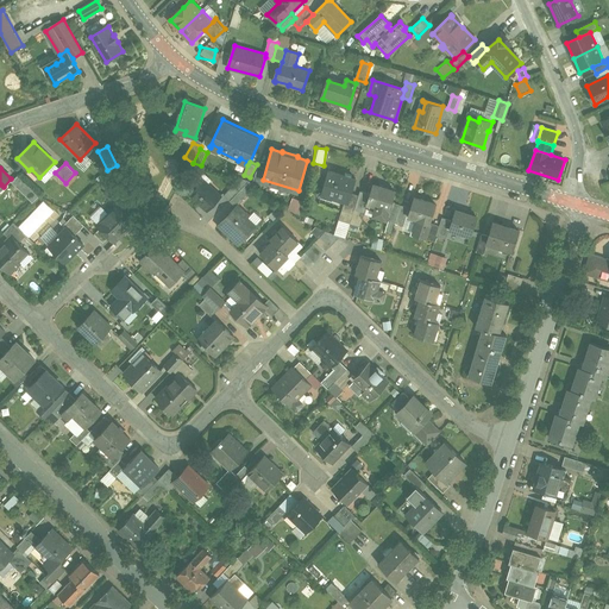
[(356,179),(330,171),(322,194),(345,201),(349,202),(351,193),(356,179)]
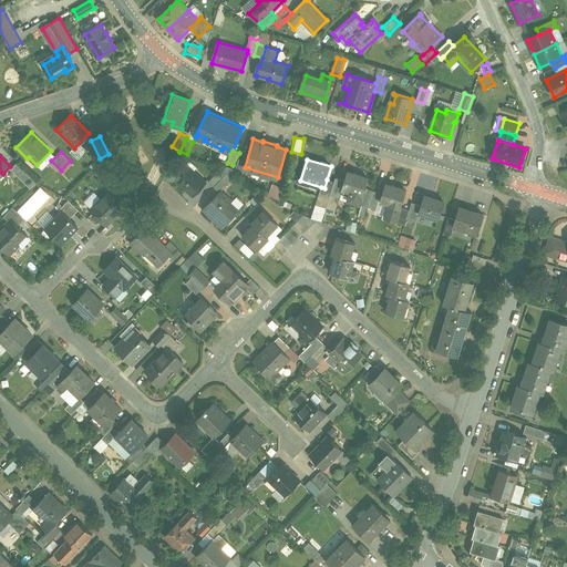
[(31,176),(18,163),(11,169),(24,183),(31,176)]
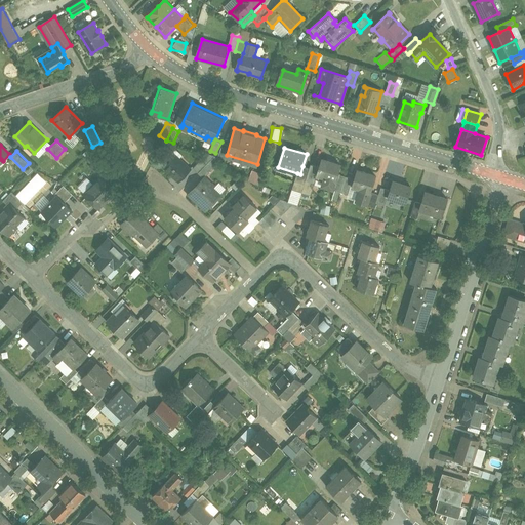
[(177,155),(166,166),(179,179),(191,168),(177,155)]
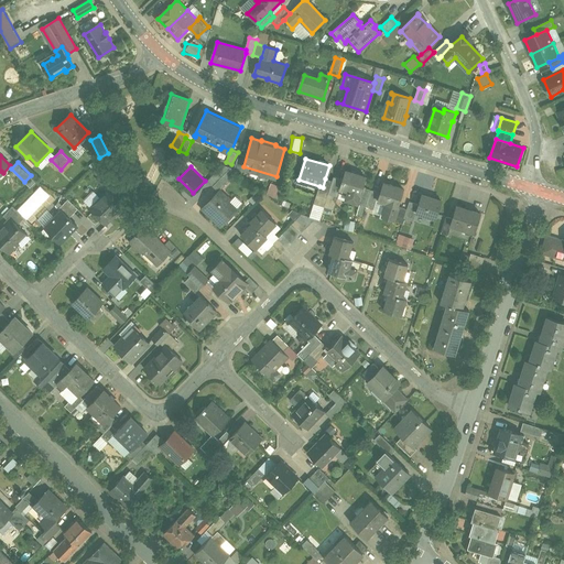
[(224,174),(219,180),(226,185),(238,172),(234,169),(231,167),(224,174)]
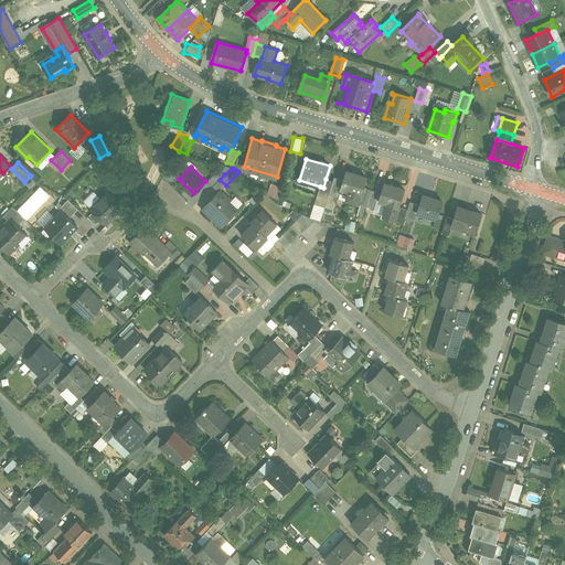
[(121,184),(108,170),(98,180),(109,192),(113,194),(121,184)]
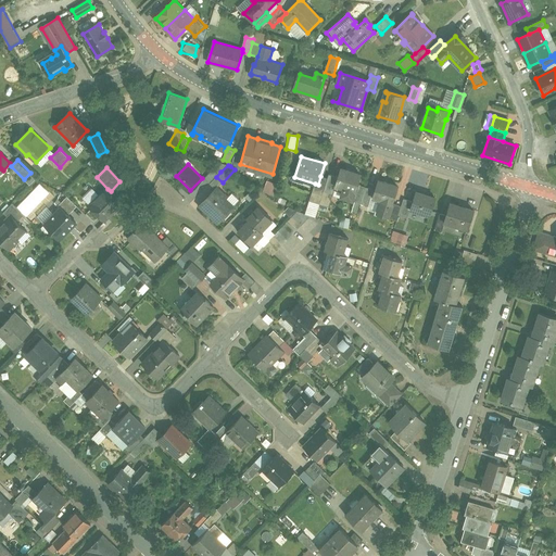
[(215,167),(205,177),(211,182),(216,177),(220,172),(215,167)]
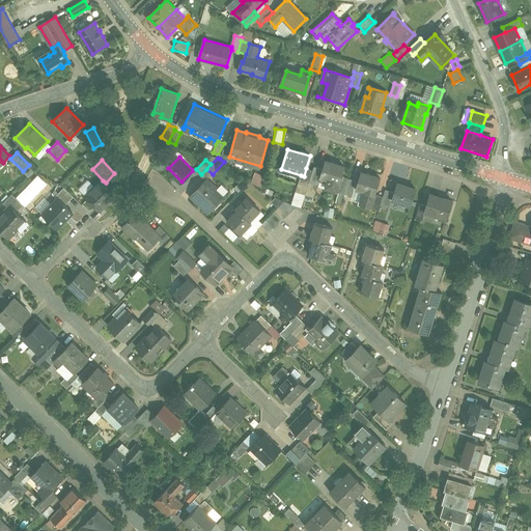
[(344,167),(326,161),(324,169),(320,169),(315,185),(318,186),(320,180),(328,184),(327,188),(337,191),(341,176),(344,167)]
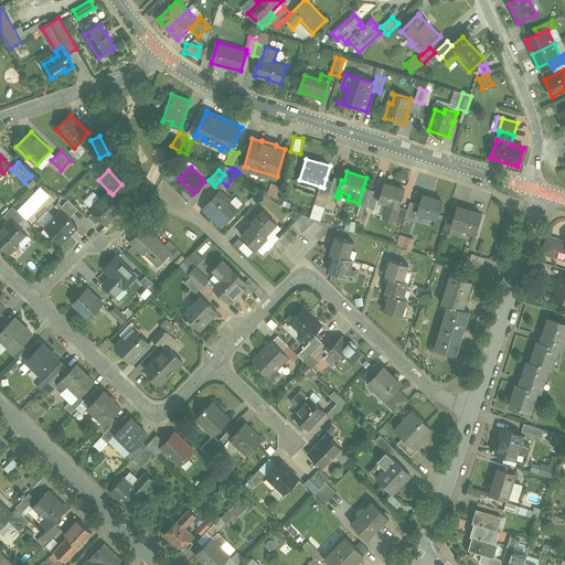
[(341,180),(334,178),(333,181),(329,194),(336,196),(341,180)]
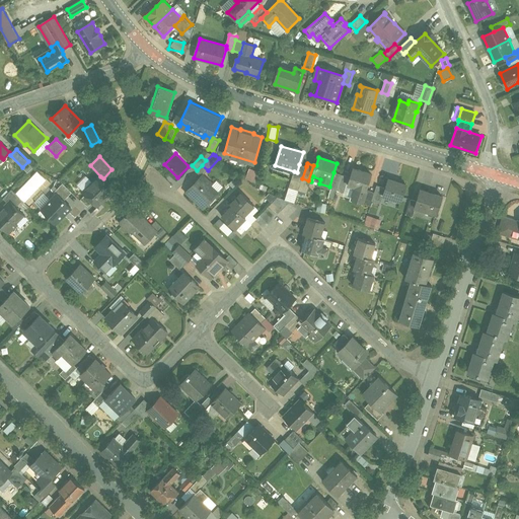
[(297,172),(294,171),(292,179),(301,182),(302,178),(306,166),(299,164),(297,172)]
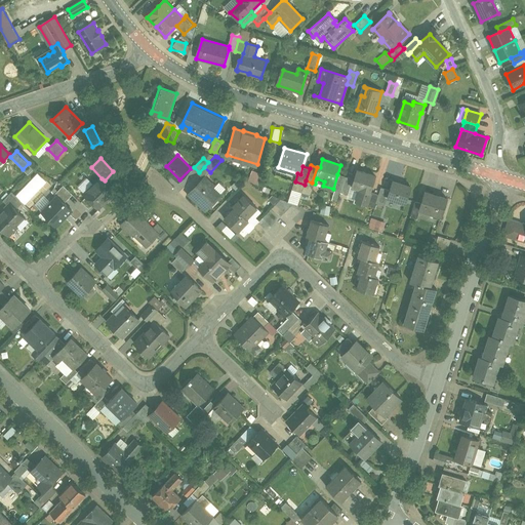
[(376,176),(358,170),(355,179),(352,187),(361,189),(357,201),(367,204),(371,192),(376,176)]
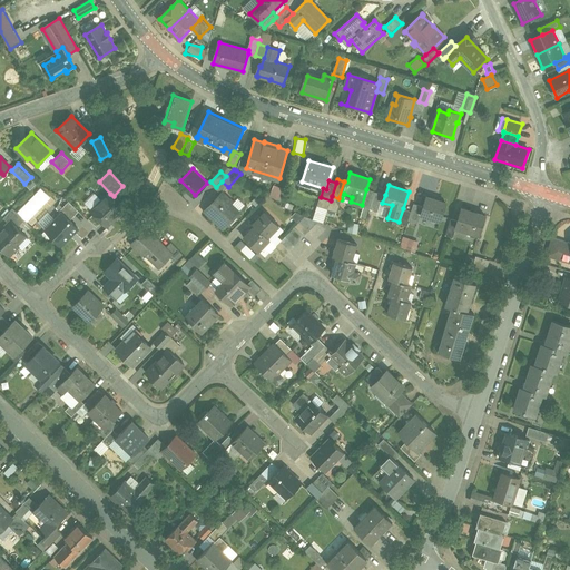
[(375,192),(366,189),(362,205),(364,206),(363,207),(370,209),(375,192)]
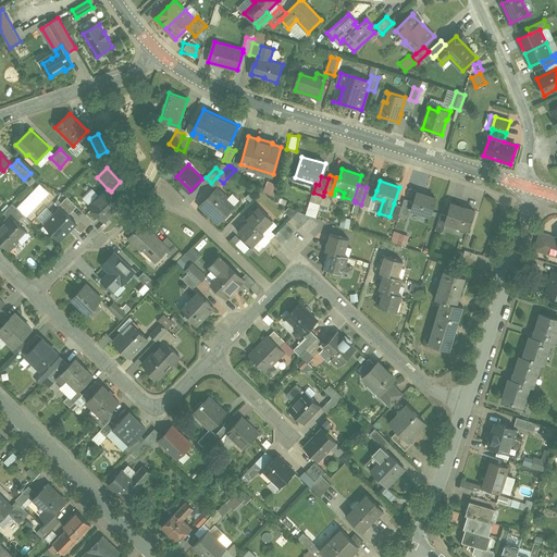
[(367,187),(361,205),(371,207),(373,198),(376,190),(367,187)]
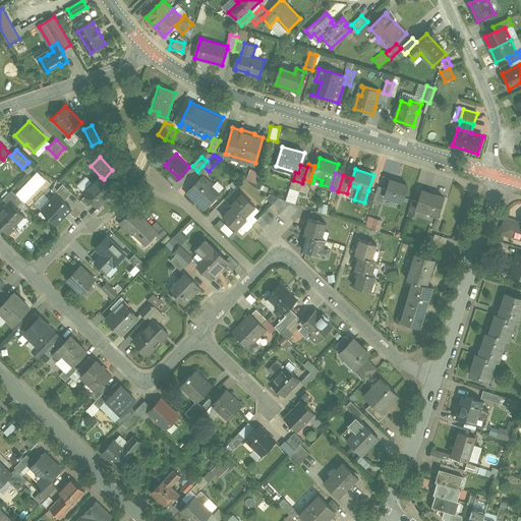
[(203,176),(188,191),(193,196),(196,194),(208,205),(205,208),(205,209),(225,187),(225,186),(218,194),(211,188),(214,186),(203,176)]
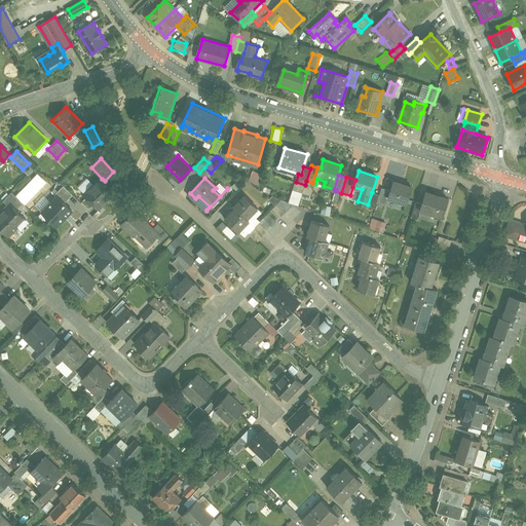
[(102,179),(85,196),(88,199),(88,202),(92,205),(95,205),(99,210),(115,192),(105,181),(102,179)]
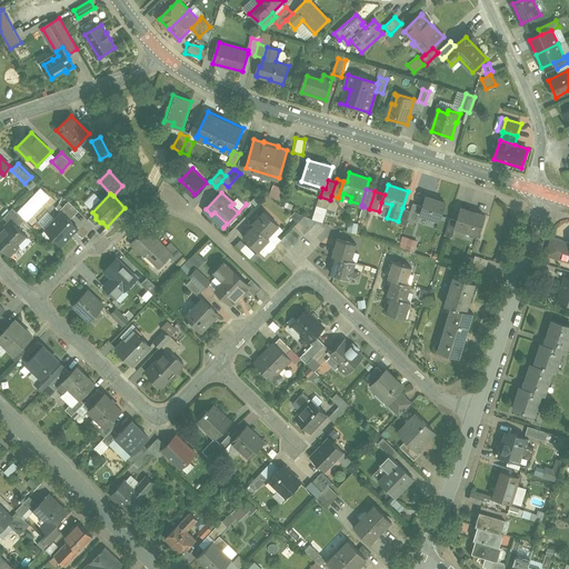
[(330,200),(328,209),(337,212),(341,199),(338,198),(331,196),(330,200)]
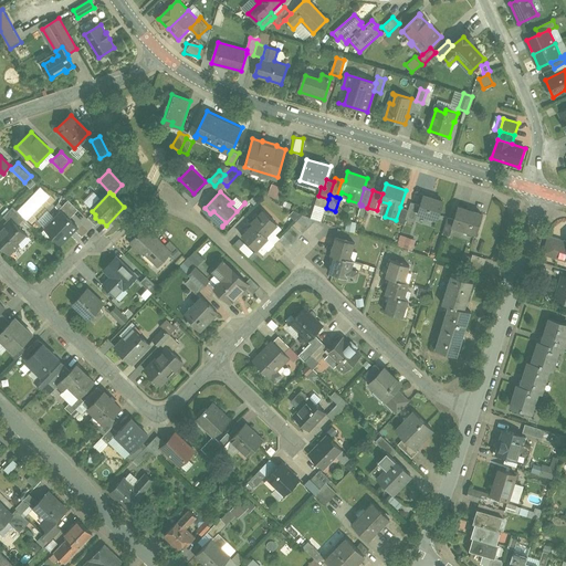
[(443,202),(423,196),(421,206),(418,213),(438,219),(443,202)]
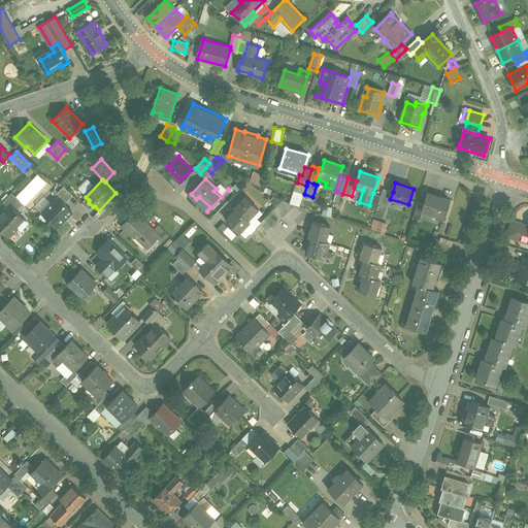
[(72,196),(64,188),(56,196),(58,198),(65,204),(72,196)]
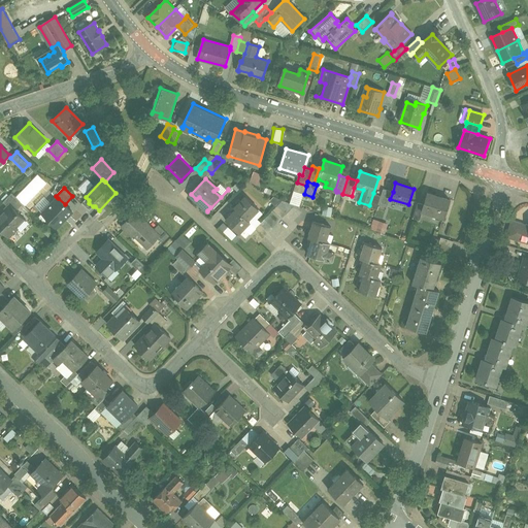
[(393,192),(384,189),(382,196),(378,204),(388,207),(390,199),(393,192)]
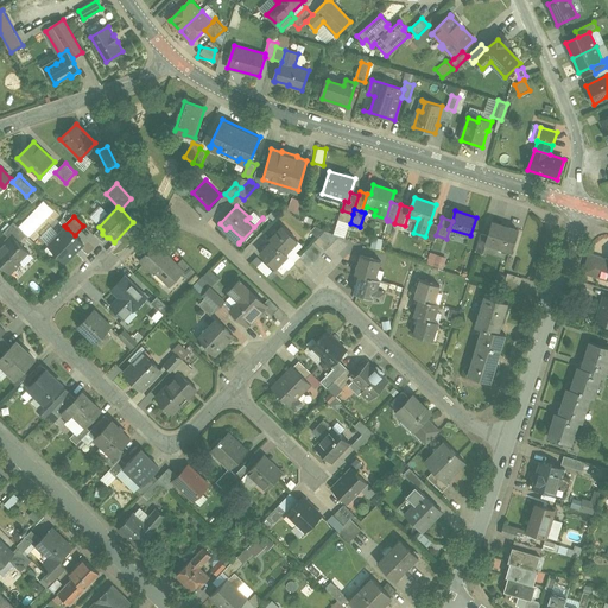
[(27,235),(14,222),(4,233),(10,239),(13,235),(18,240),(24,234),(26,235),(27,235)]
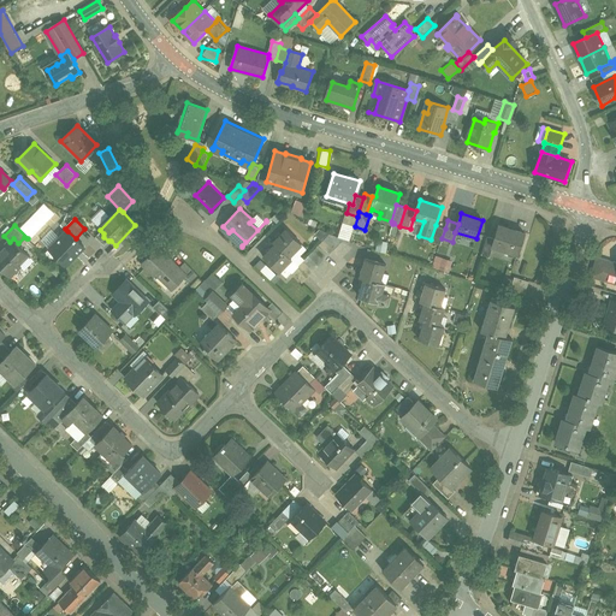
[(445,229),(436,225),(431,240),(430,242),(440,244),(442,238),(445,229)]
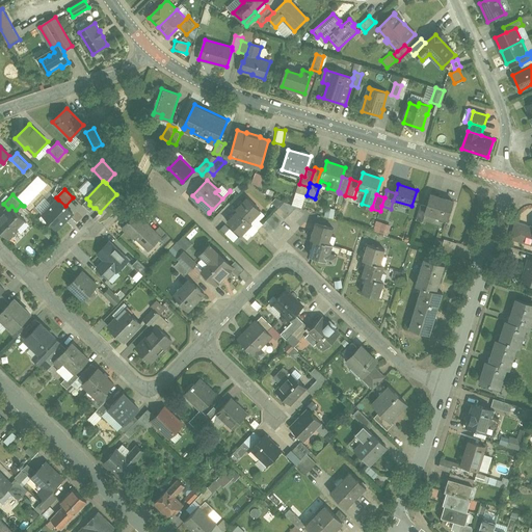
[(453,202),(431,194),(427,207),(425,213),(426,213),(448,220),(453,202)]
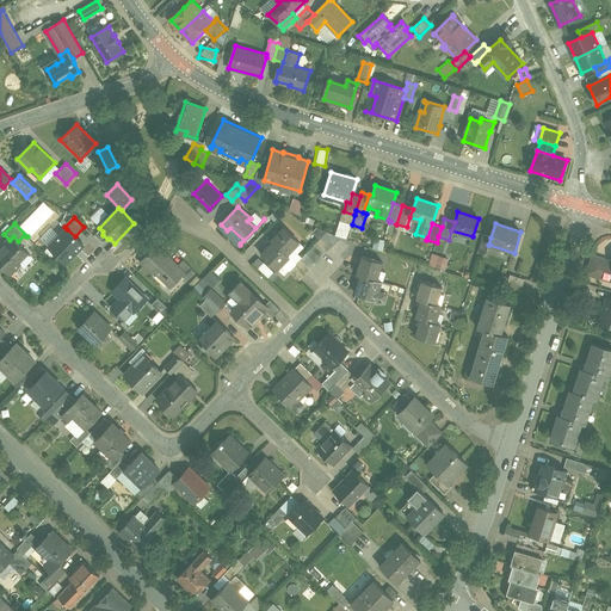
[(300,241),(284,227),(271,240),(273,241),(287,254),(288,254),(300,241)]
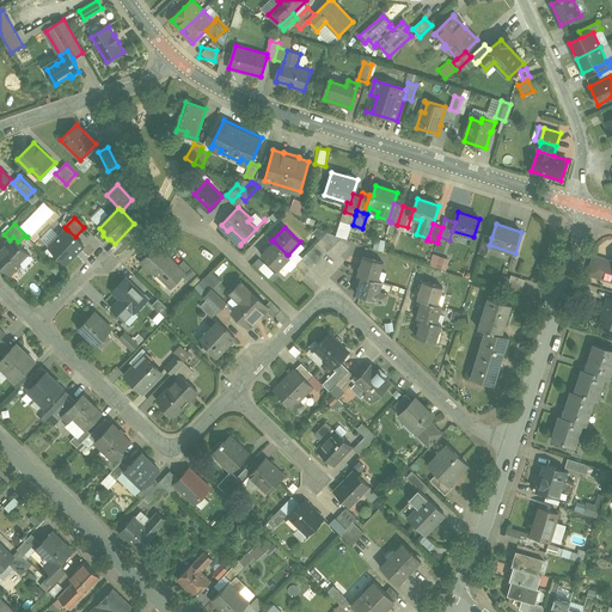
[(67,230),(49,248),(66,264),(75,255),(75,254),(83,246),(84,246),(75,237),(67,230)]
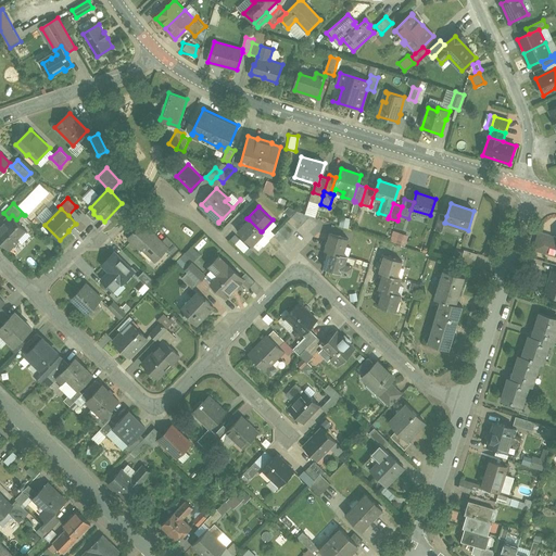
[(310,216),(298,211),(292,216),(301,225),(310,216)]
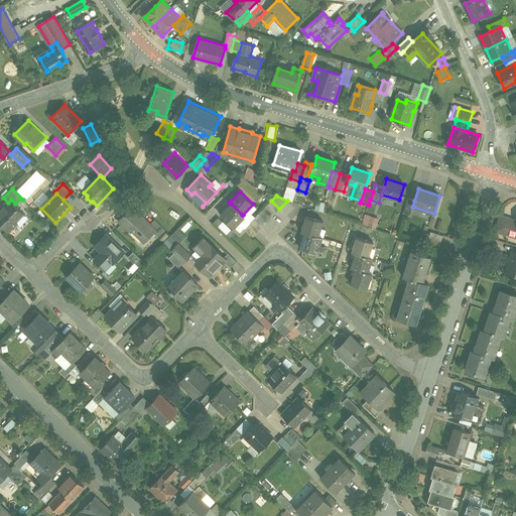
[(408,199),(403,214),(410,216),(413,207),(412,207),(414,201),(408,199)]
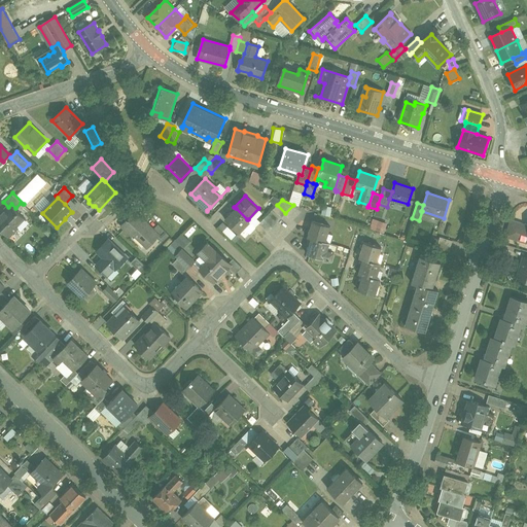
[(8,207),(0,215),(0,227),(9,237),(18,227),(15,225),(24,217),(26,219),(27,218),(15,208),(11,204),(8,207)]
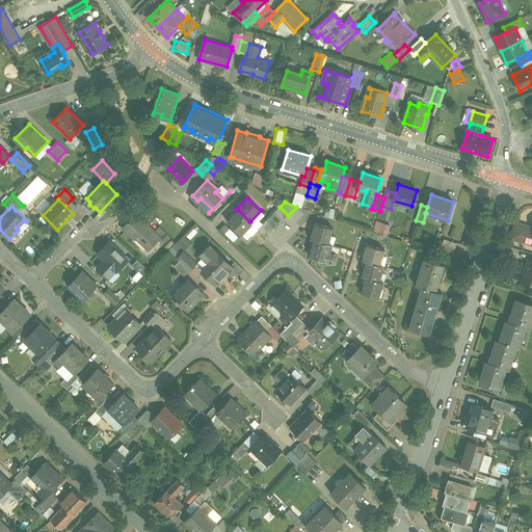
[(288,215),(280,207),(275,212),(284,220),(288,215)]
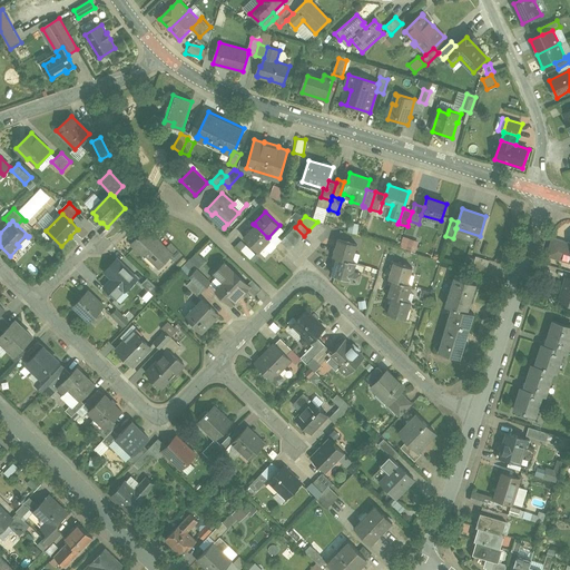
[(255,225),(244,237),(258,251),(271,238),(268,237),(267,237),(255,225)]
